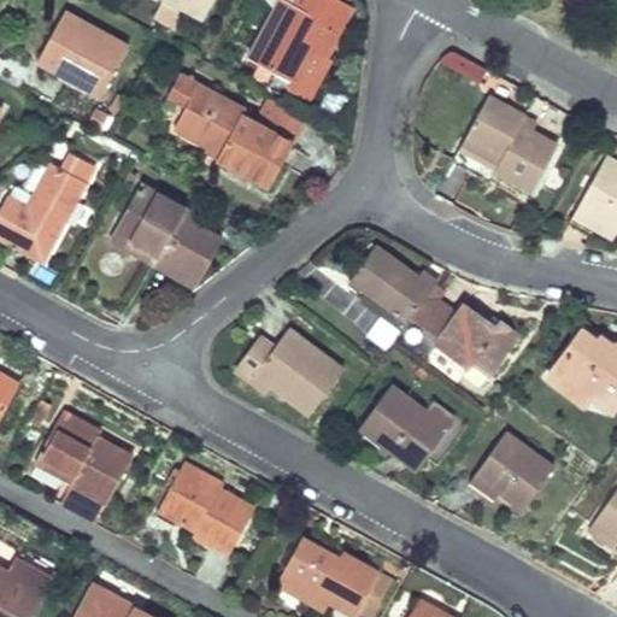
[(174,0),(201,15),(209,0),(174,0)]
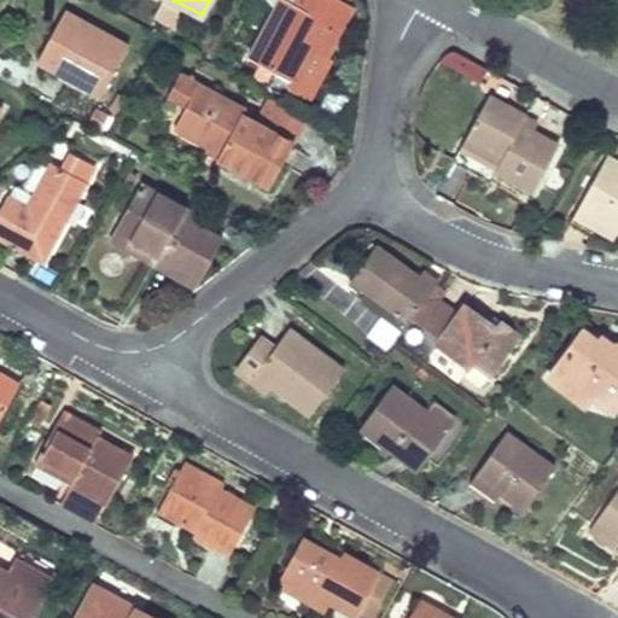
[(287,0),(278,0),(248,56),(297,82),(314,52),(328,23),(339,29),(351,5),(343,0),(305,0),(302,7),(287,0)]
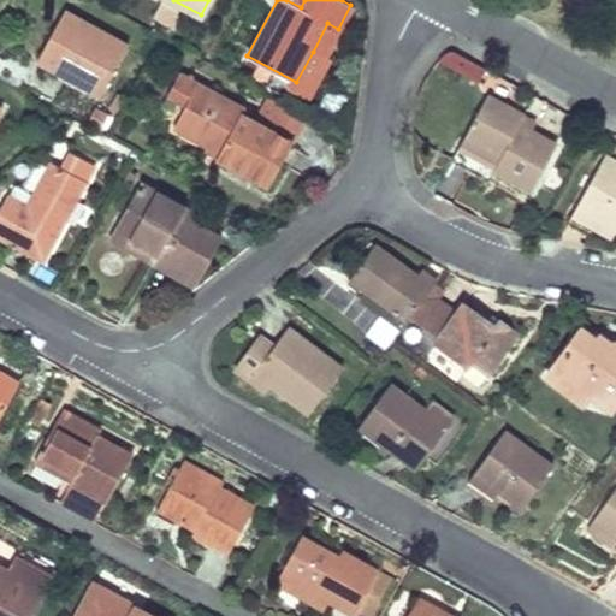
[(64,10),(36,59),(100,95),(128,45),(64,10)]
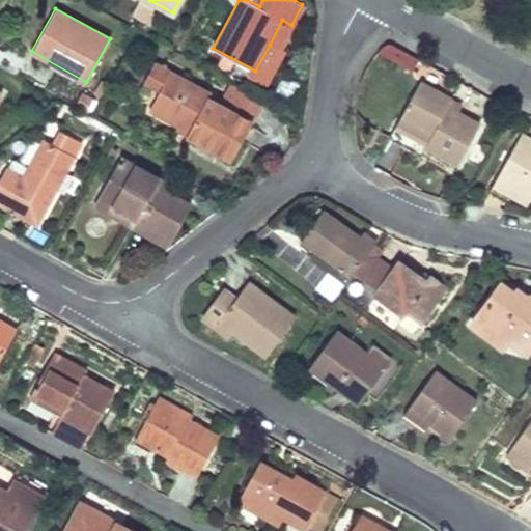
[(282,20),(270,45),(278,49),(291,25),(282,20)]
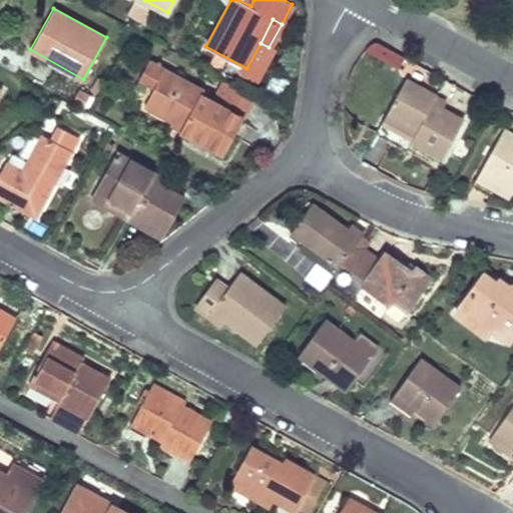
[(153,89),(143,107),(173,123),(176,119),(184,123),(180,131),(223,155),(254,97),(222,80),(211,98),(202,93),(204,89),(151,60),(139,81),(153,89)]
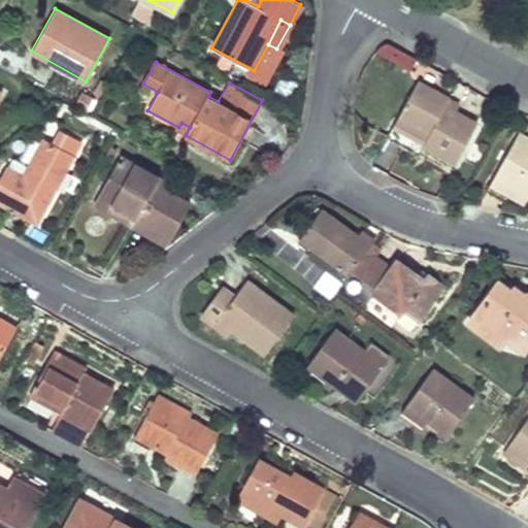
[(418,80),(398,116),(430,132),(423,144),(456,162),(476,123),(454,111),(444,106),(449,98),(418,80)]
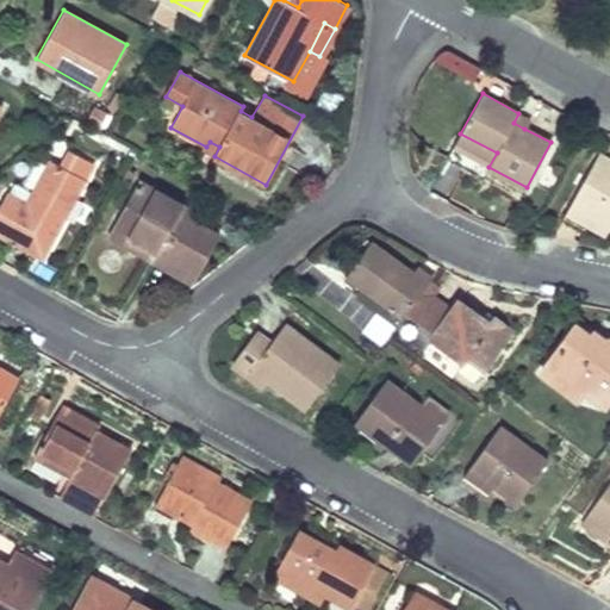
[(518,113),(514,123),(524,129),(529,119),(518,113)]
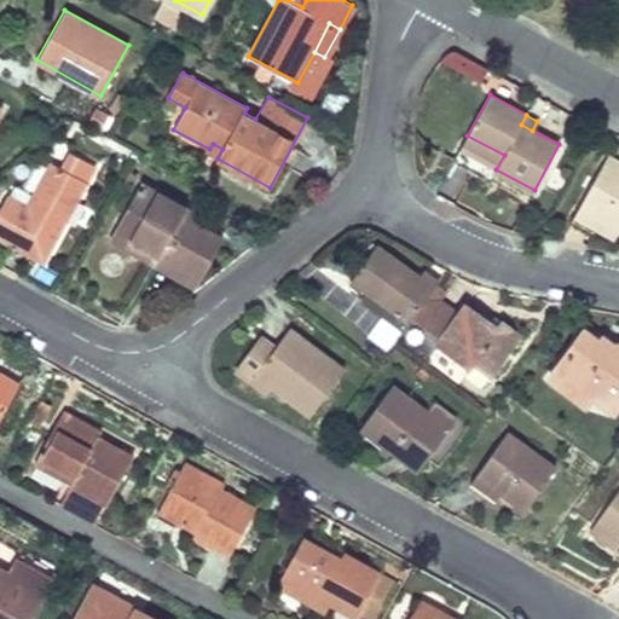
[(467,136),(458,150),(496,169),(504,155),(467,136)]
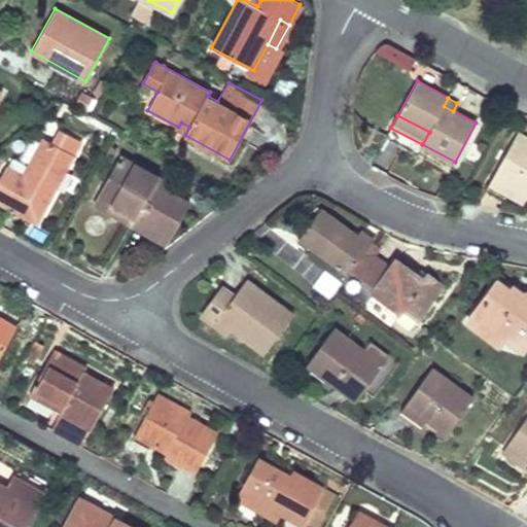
[(178,127),(176,131),(185,135),(189,127),(181,123),(178,127)]
